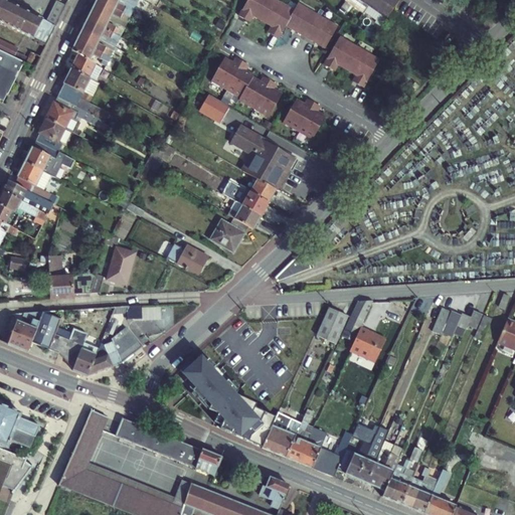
[(0,0),(0,22),(46,46),(56,27),(46,22),(2,0),(0,0)]
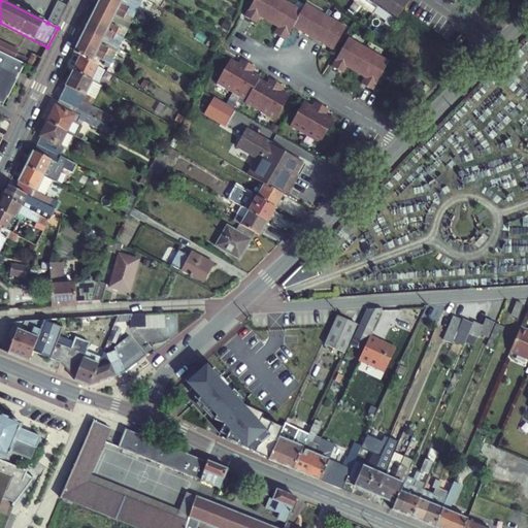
[(123,0),(100,0),(100,1),(134,18),(138,7),(123,0)]
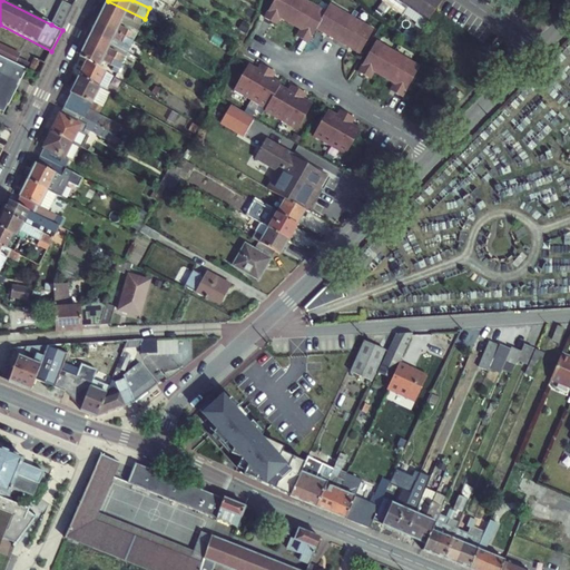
[(316,28),(325,12),(304,0),(274,0),(265,18),(276,25),(281,18),(301,29),(296,36),(307,42),(316,28)]
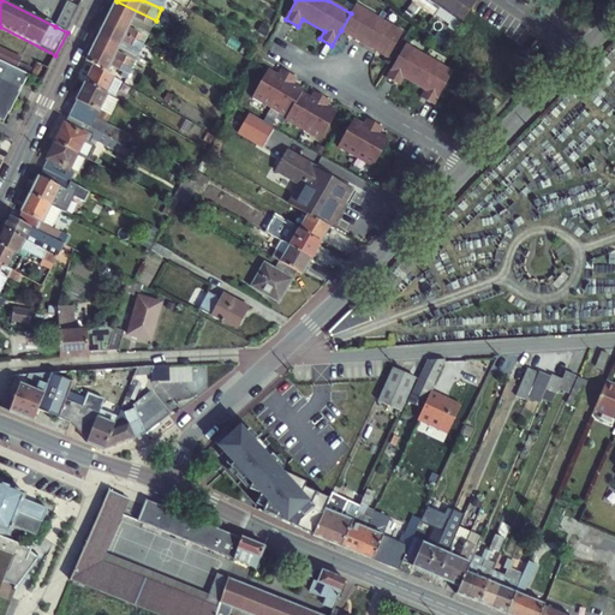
[(429,0),(463,23),(470,11),(475,4),(469,0),(429,0)]
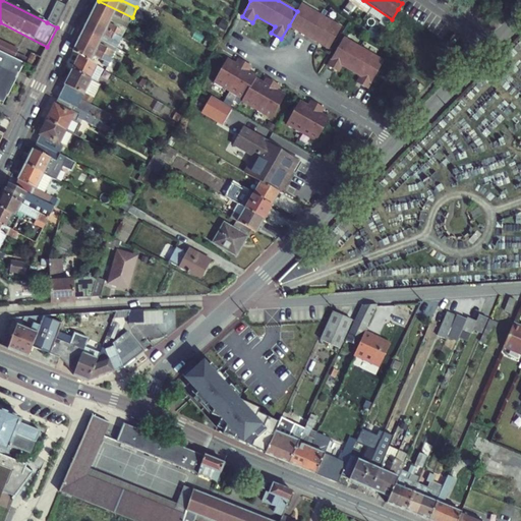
[(57,1),(47,22),(57,27),(67,6),(57,1)]
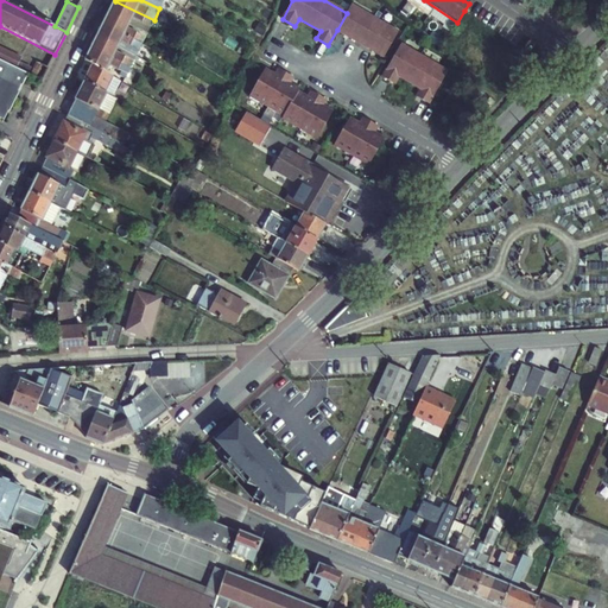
[(115,1),(109,13),(149,32),(154,20),(115,1)]
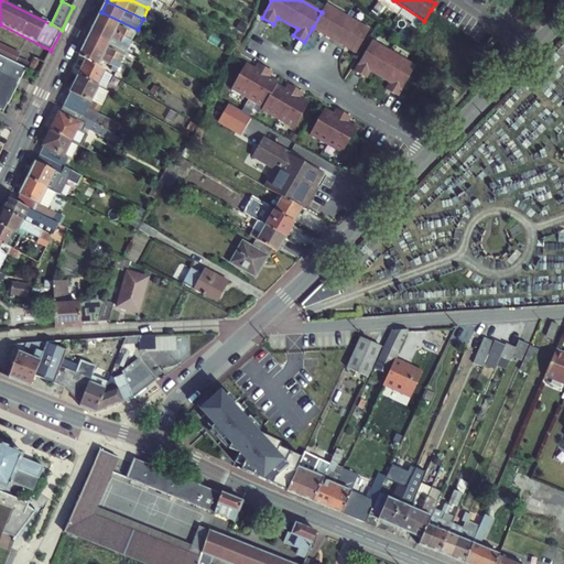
[(370,30),(326,4),(322,12),(313,28),(324,34),(345,47),(356,53),(370,30)]
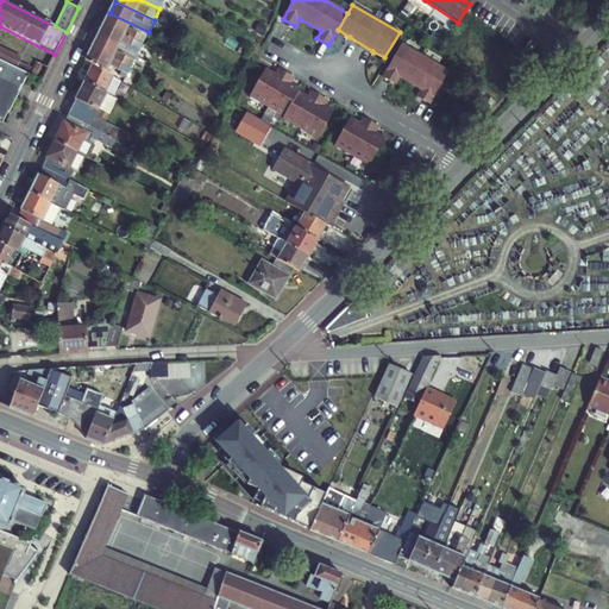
[(110,13),(104,25),(142,44),(149,32),(110,13)]
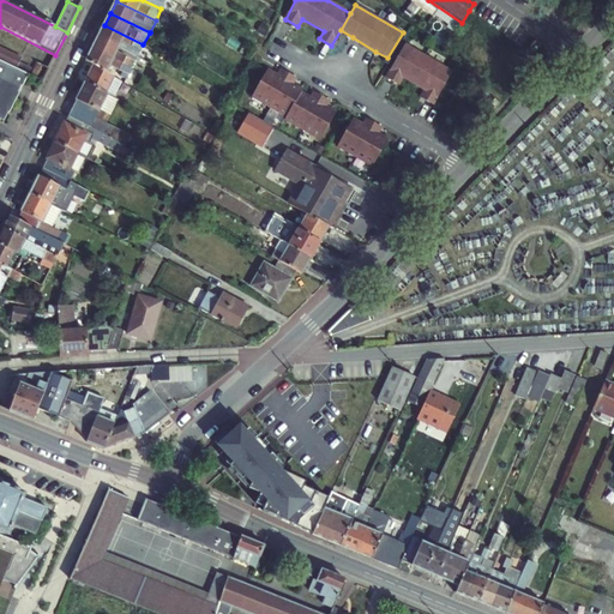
[(104,25),(98,37),(138,56),(143,44),(104,25)]
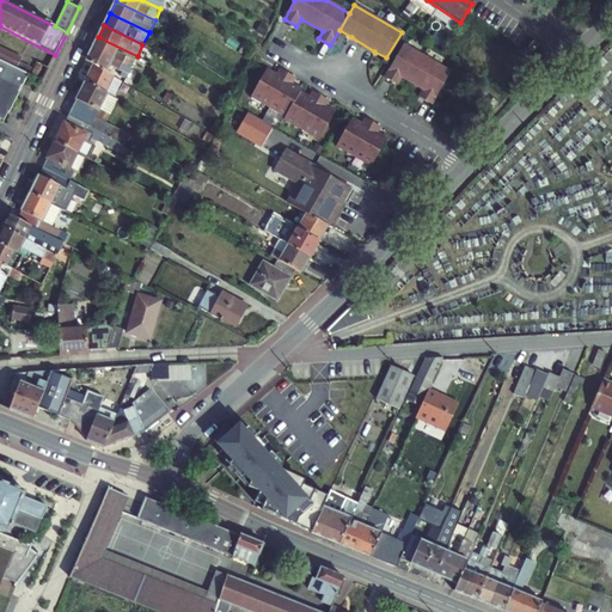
[(98,37),(92,49),(132,68),(138,56),(98,37)]
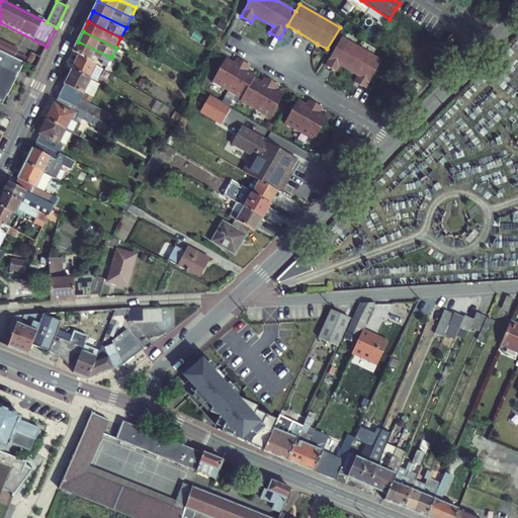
[(326,66),(337,72),(340,66),(358,76),(354,82),(365,89),(381,61),(342,37),(326,66)]
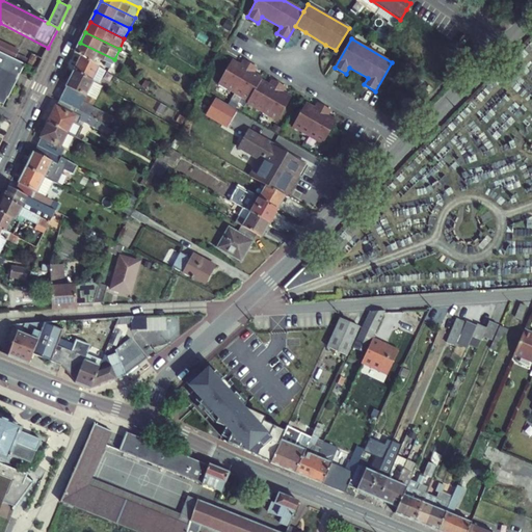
[(0,41),(0,52),(15,60),(18,54),(19,51),(0,41)]
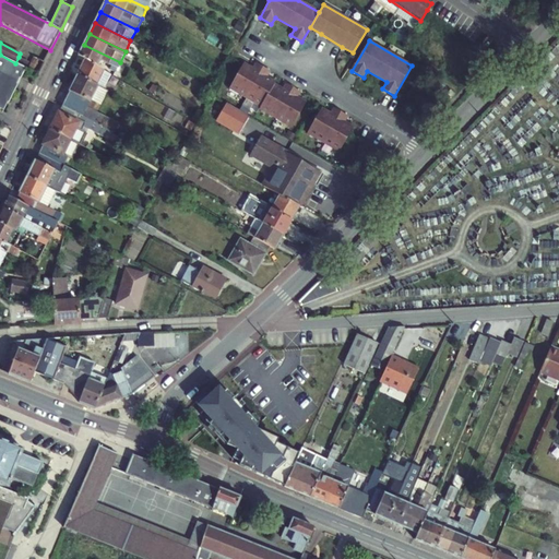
[(84,45),(79,56),(85,60),(97,67),(100,60),(113,67),(110,69),(116,72),(120,62),(84,45)]
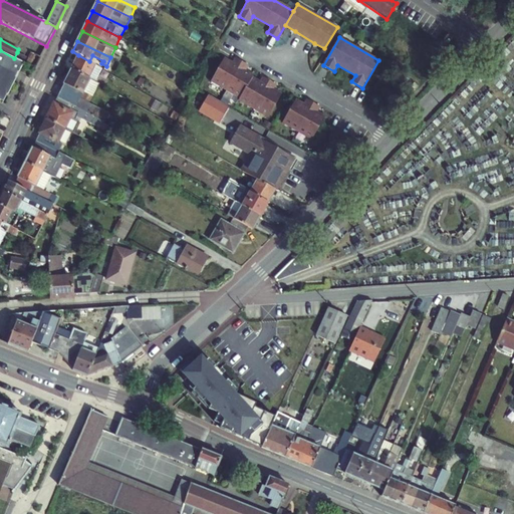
[(19,72),(24,62),(14,58),(0,50),(0,99),(3,101),(7,94),(8,94),(16,78),(15,77),(18,71),(19,72)]
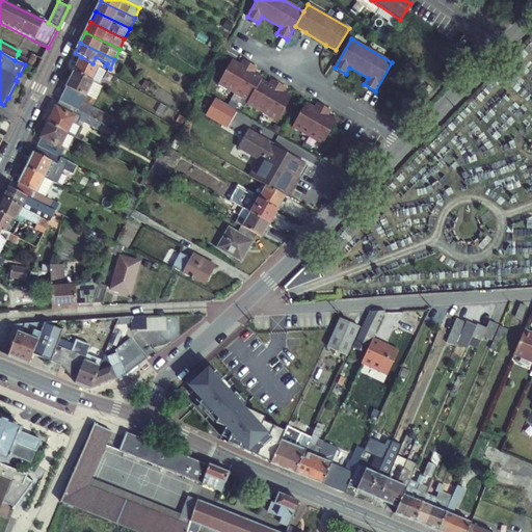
[(28,58),(18,54),(15,60),(25,64),(28,58)]
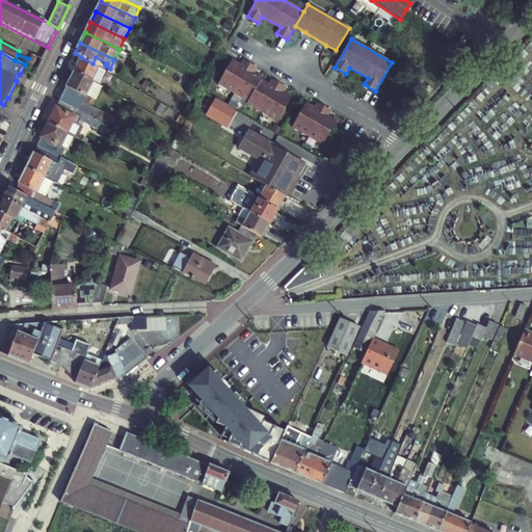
[(33,55),(28,67),(37,71),(43,59),(33,55)]
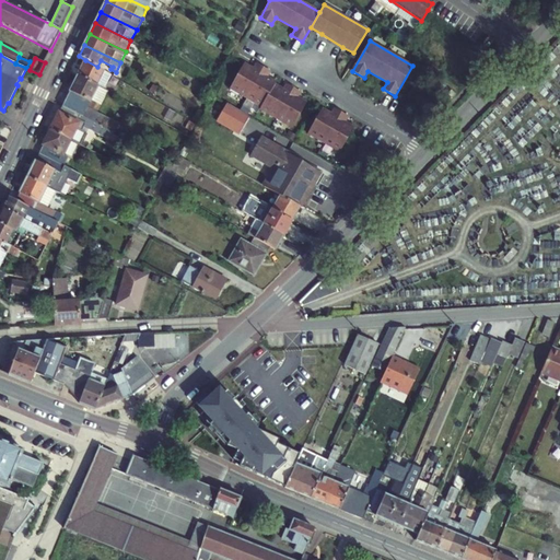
[(85,60),(78,76),(98,86),(104,90),(112,74),(97,67),(85,60)]
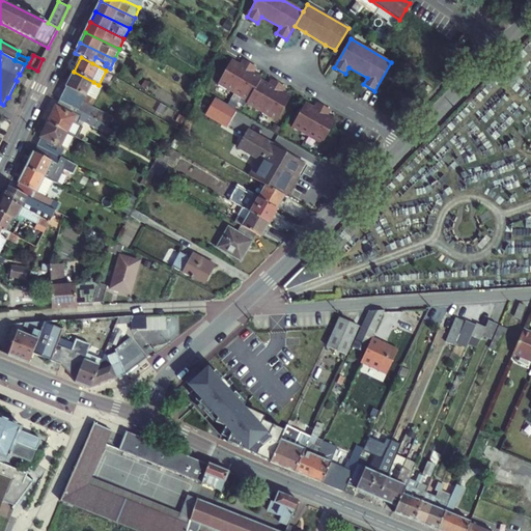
[(269,85),(260,80),(261,78),(253,73),(256,67),(244,60),(241,65),(231,60),(218,83),(248,101),(247,103),(277,120),(290,98),(282,92),(285,87),(272,80),(269,85)]
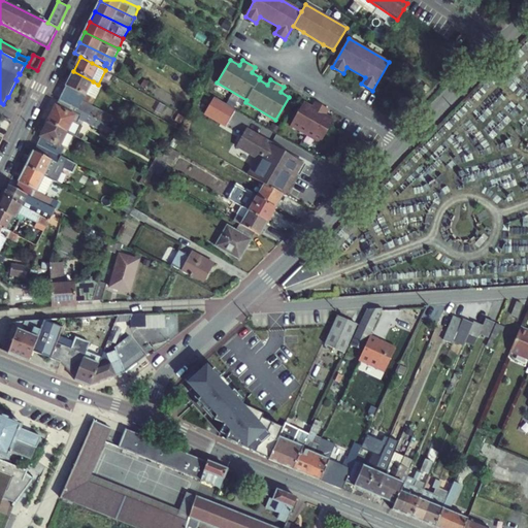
[(73,71),(59,100),(87,114),(107,126),(111,118),(81,102),(86,95),(95,100),(102,87),(98,85),(93,81),(73,71)]
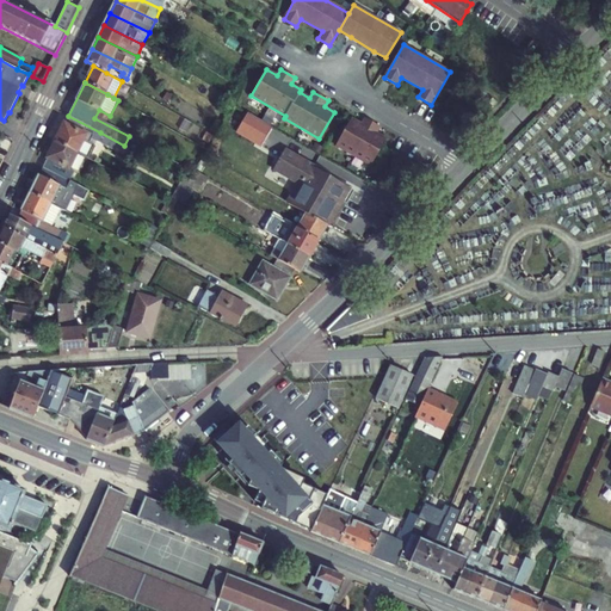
[(498,103),(493,98),(487,104),(492,109),(498,103)]
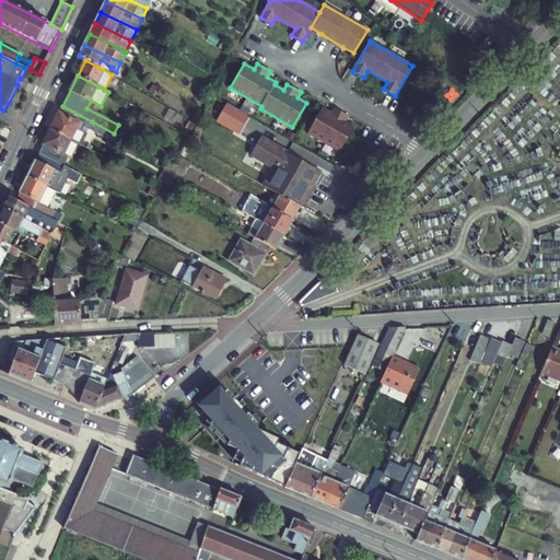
[(249,117),(228,104),(218,120),(240,133),(249,117)]
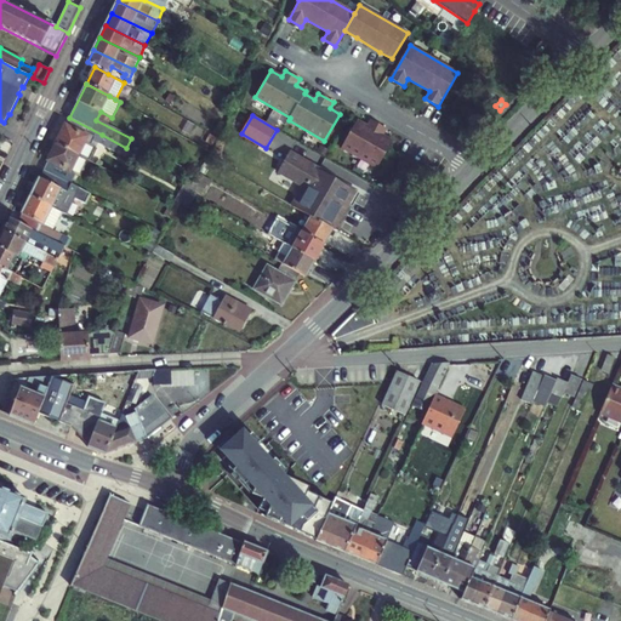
[(123,155),(126,148),(102,135),(69,118),(56,144),(78,155),(89,160),(96,147),(91,144),(93,141),(98,143),(123,155)]
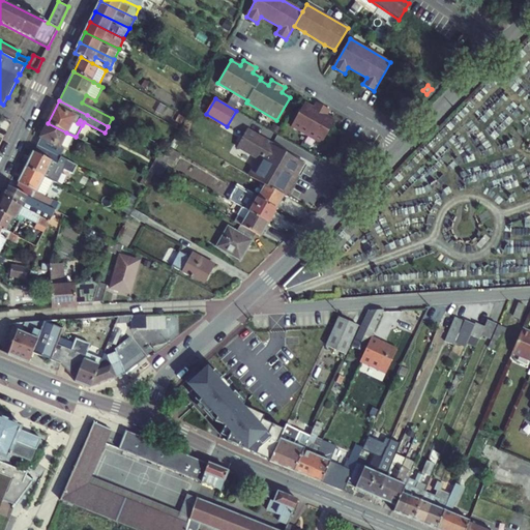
[(329,111),(317,102),(314,108),(304,102),(291,125),(322,144),(335,120),(327,116),(329,111)]
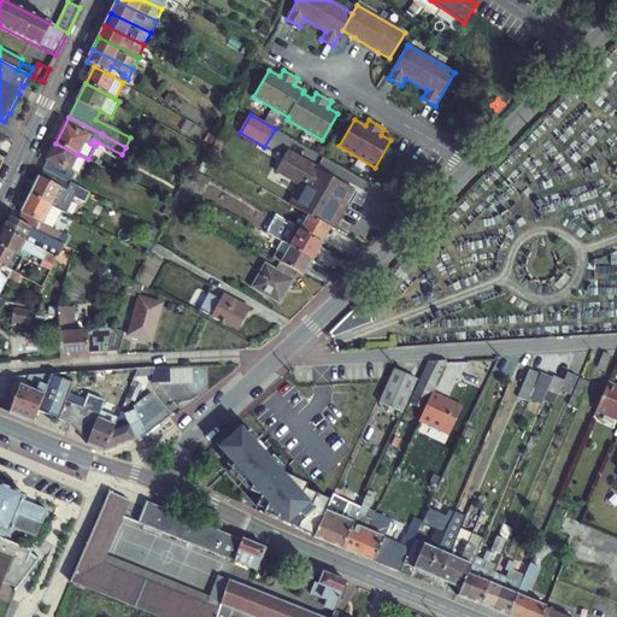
[(77,154),(56,144),(43,170),(70,183),(75,174),(69,171),(77,154)]
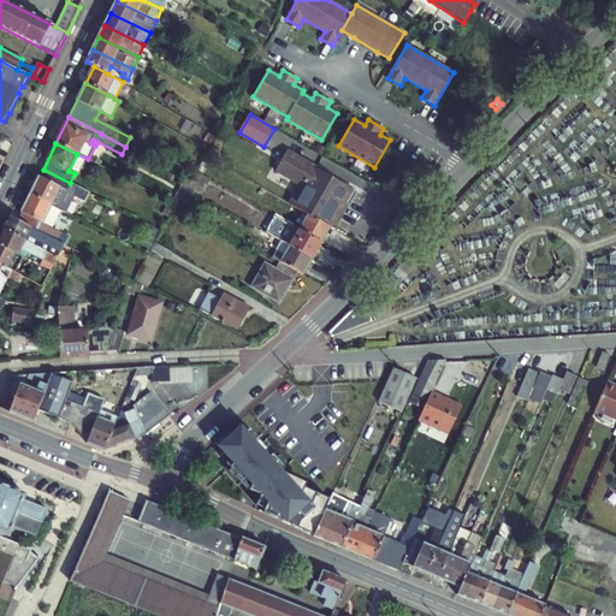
[(318,169),(288,150),(276,171),(300,184),(289,203),(308,215),(330,227),(353,190),(317,170),(318,169)]
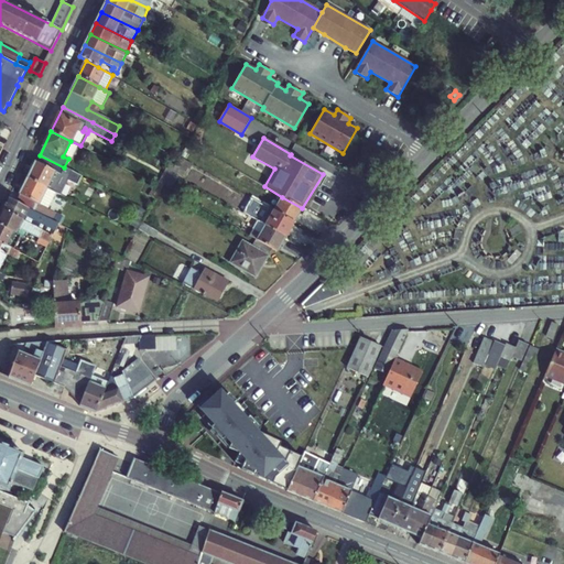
[(164,152),(153,147),(150,153),(161,159),(164,152)]
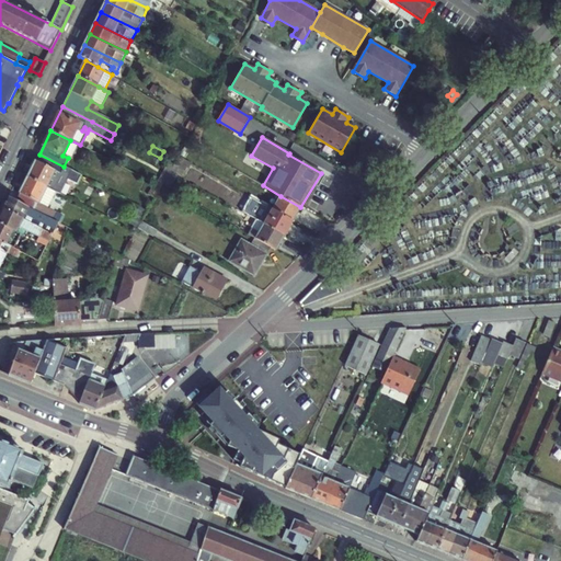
[(39,155),(27,178),(55,192),(57,192),(59,194),(71,170),(64,167),(39,155)]
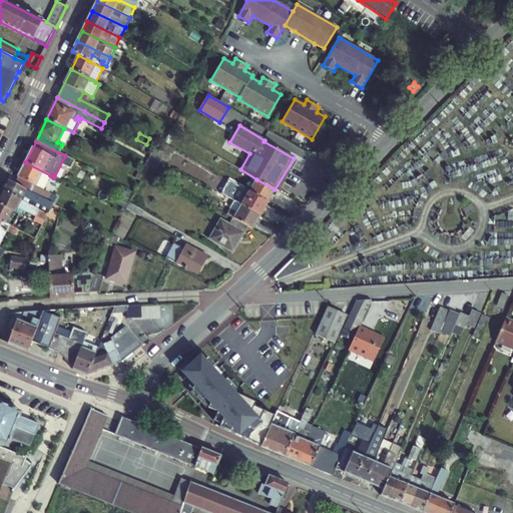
[(163,142),(159,151),(156,155),(156,156),(163,160),(167,162),(174,149),(163,142)]
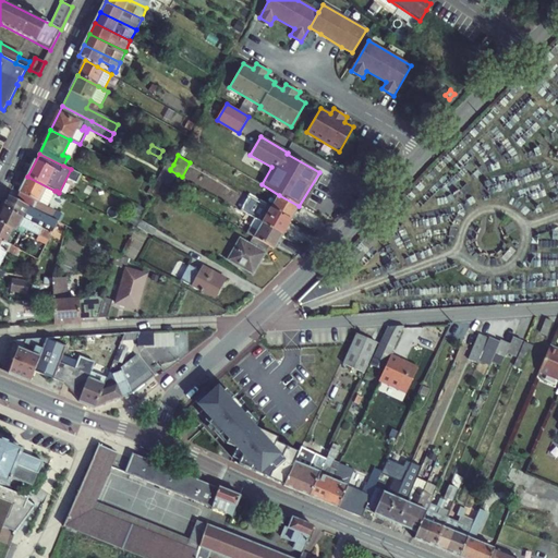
[(173,165),(168,161),(155,184),(160,186),(161,184),(170,170),(170,169),(173,165)]
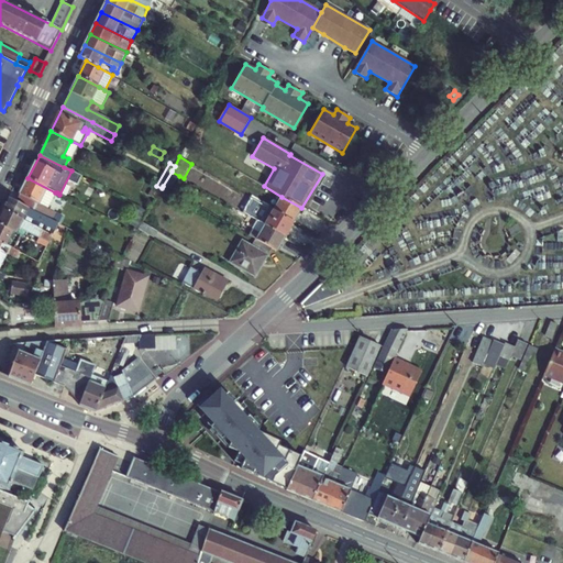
[(172,172),(163,186),(170,190),(179,176),(172,172)]
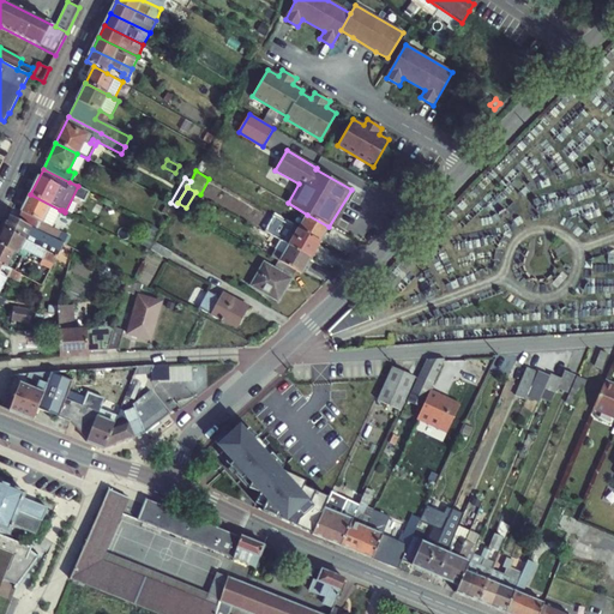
[(30,194),(17,221),(58,240),(61,233),(52,228),(60,210),(30,194)]
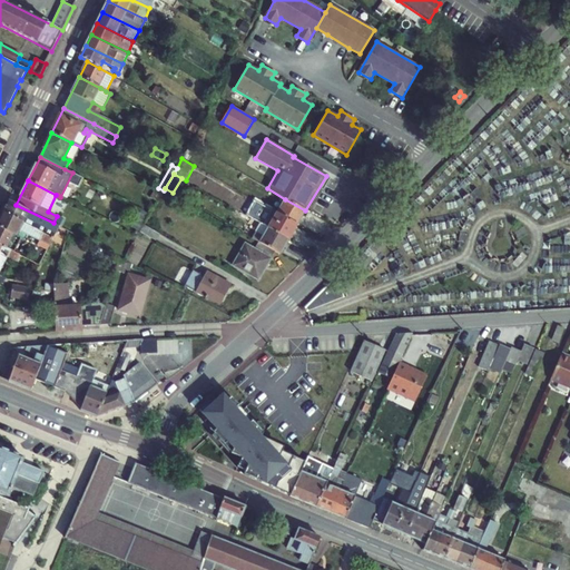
[(157,202),(164,190),(158,188),(156,187),(150,198),(157,202)]
